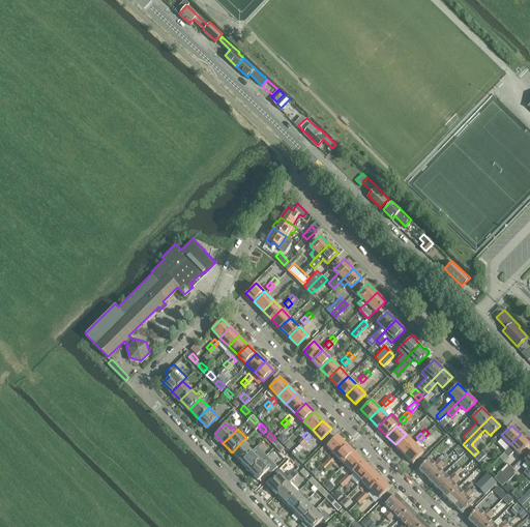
[(395,444),(404,454),(414,443),(406,434),(395,444)]
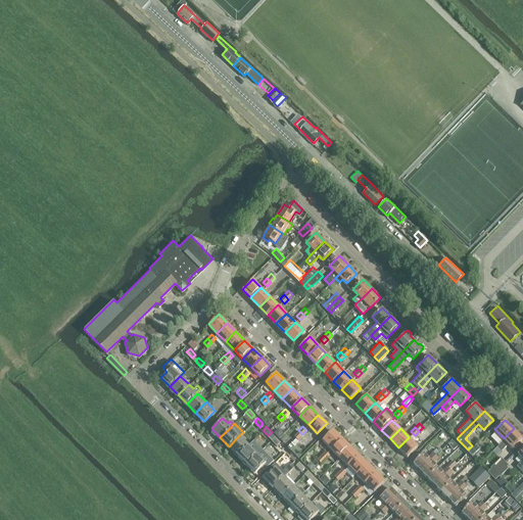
[(514,428),(504,438),(497,444),(502,448),(508,443),(512,447),(522,437),(514,428)]
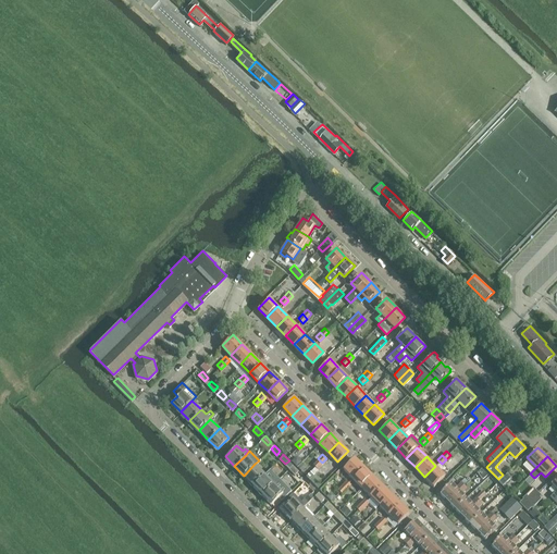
[(344,468),(353,477),(363,466),(354,457),(344,468)]
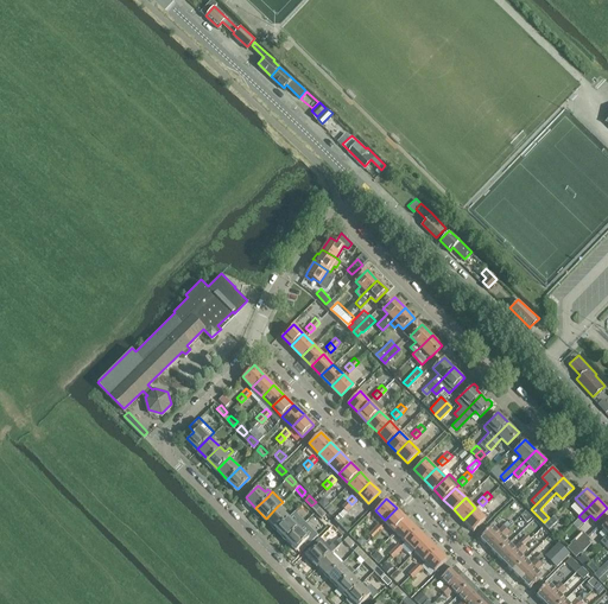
[(352,504),(347,500),(342,504),(347,509),(352,504)]
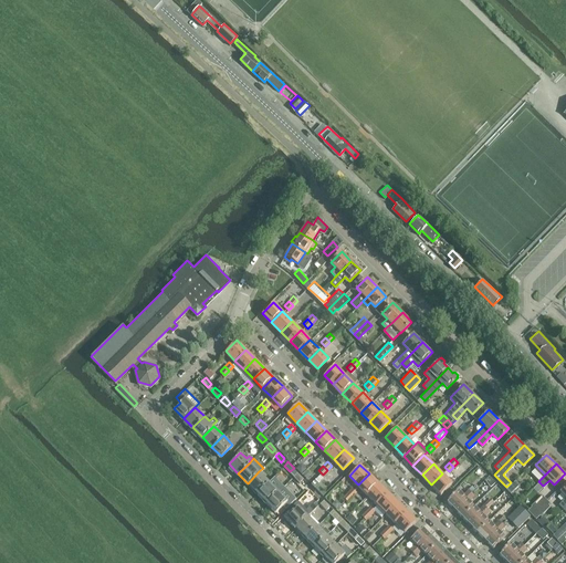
[(483,468),(478,472),(484,479),(485,478),(490,473),(483,468)]
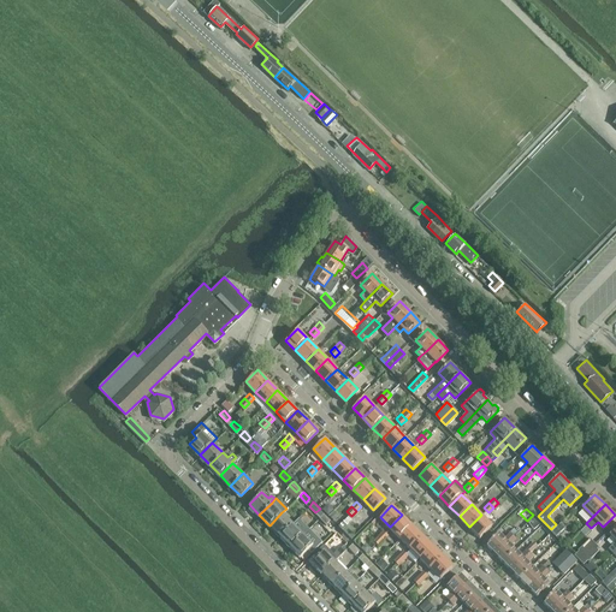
[(270,526),(279,535),(292,523),(282,512),(270,526)]
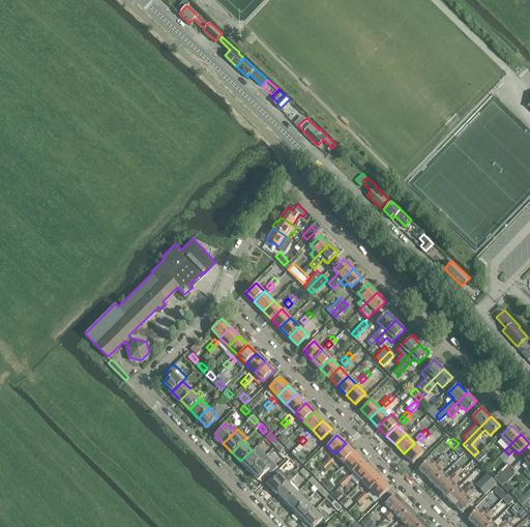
[(274,444),(281,450),(284,446),(278,441),(274,444)]
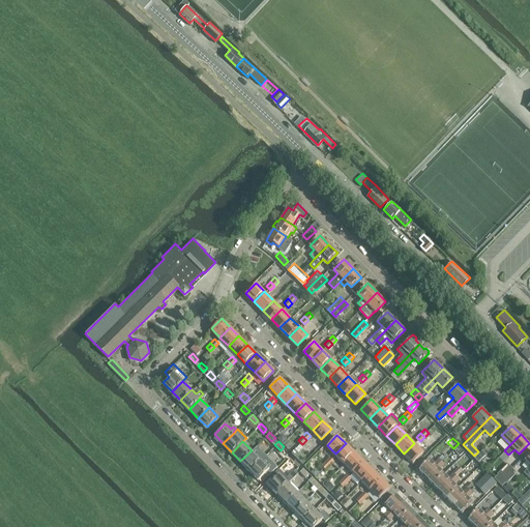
[(287,457),(273,443),(265,451),(280,465),(287,457)]
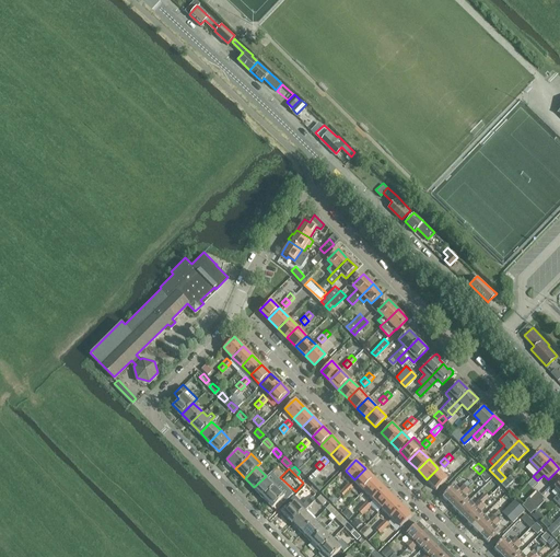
[(354,479),(363,488),(374,478),(365,468),(354,479)]
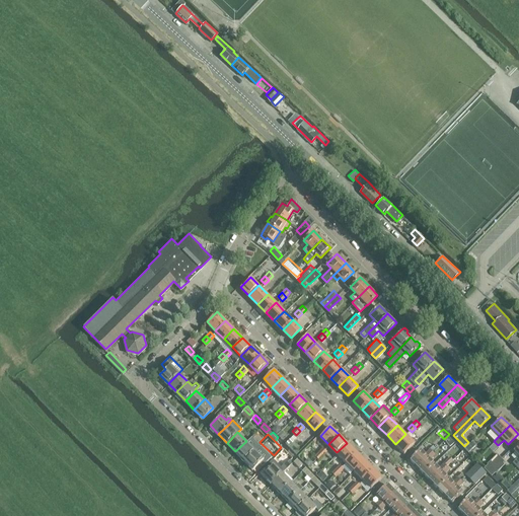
[(405,434),(395,444),(403,452),(414,442),(405,434)]
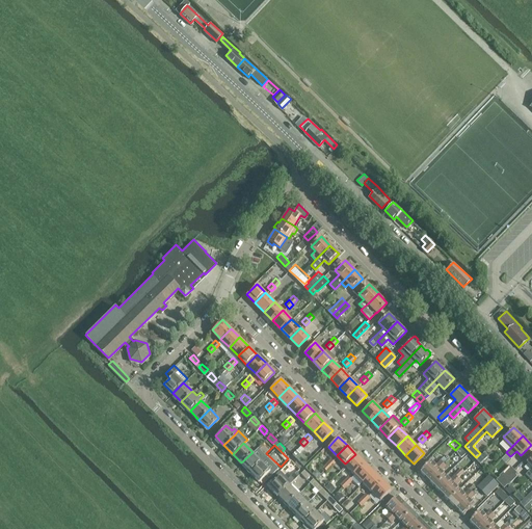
[(456,449),(461,456),(467,451),(460,445),(456,449)]
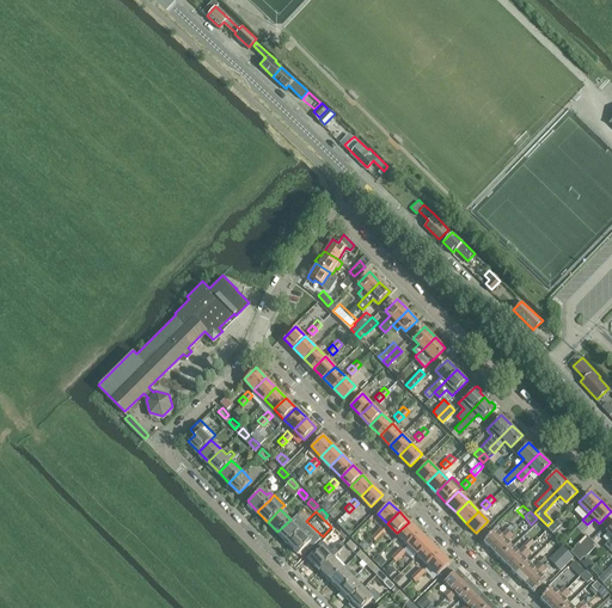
[(349,532),(353,528),(342,517),(338,520),(349,532)]
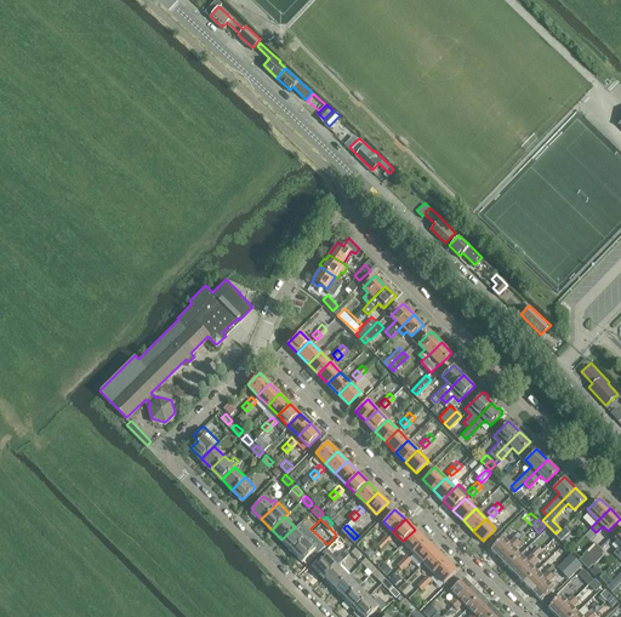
[(560,529),(556,533),(563,541),(567,536),(565,535),(570,529),(565,525),(560,529)]
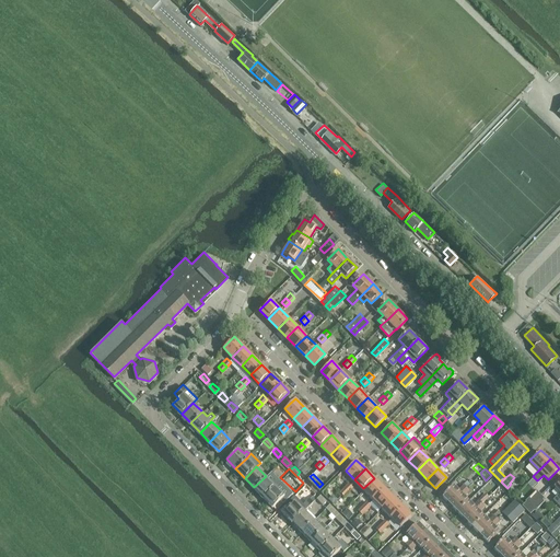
[(254,487),(264,497),(275,485),(266,476),(254,487)]
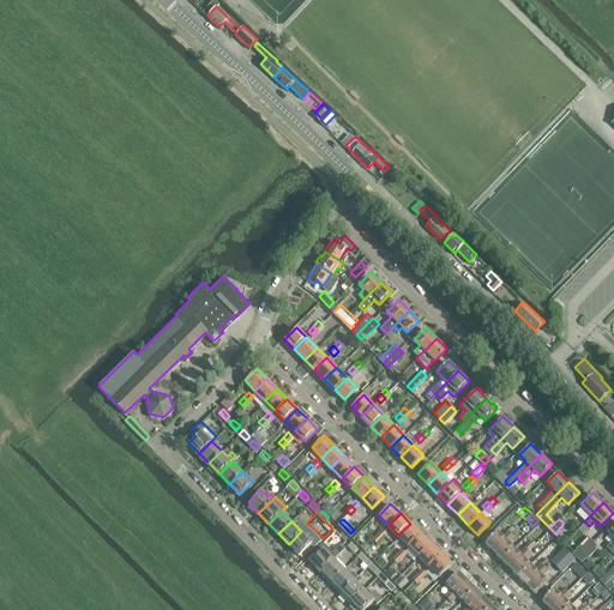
[(493,550),(501,559),(513,547),(509,542),(515,536),(516,537),(527,525),(522,521),(511,532),(493,550)]
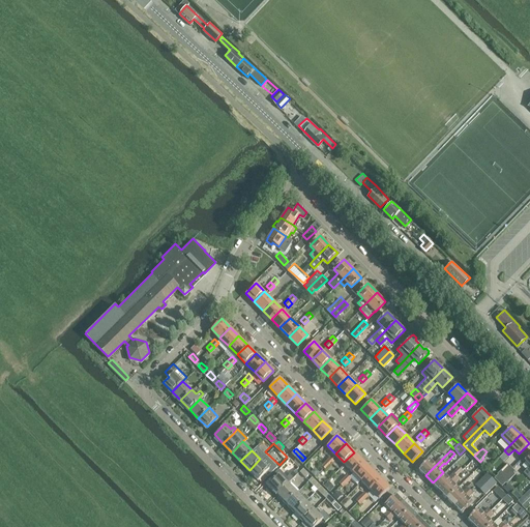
[(344,462),(353,471),(363,461),(354,452),(344,462)]
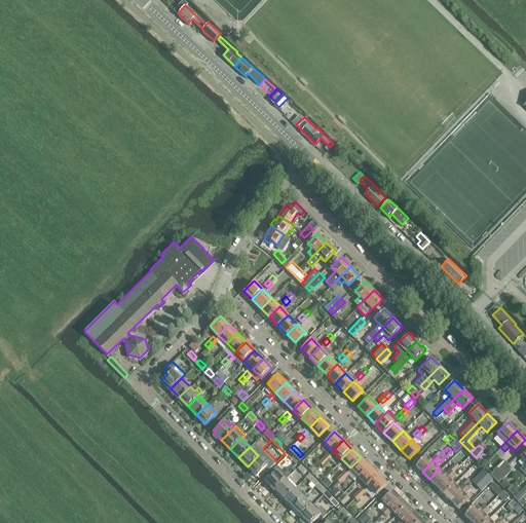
[(327,452),(323,456),(327,460),(331,456),(327,452)]
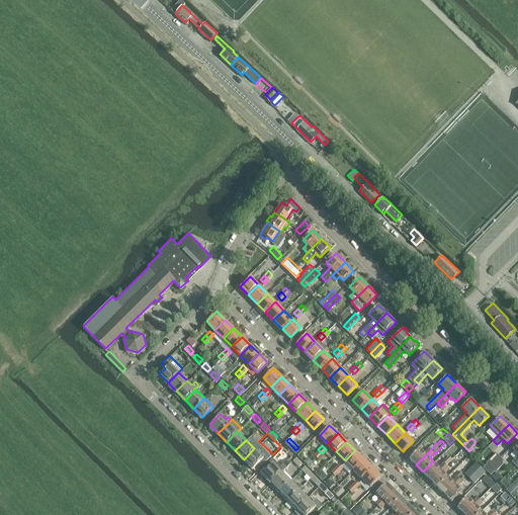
[(409,457),(416,464),(431,449),(429,446),(423,451),(419,447),(409,457)]
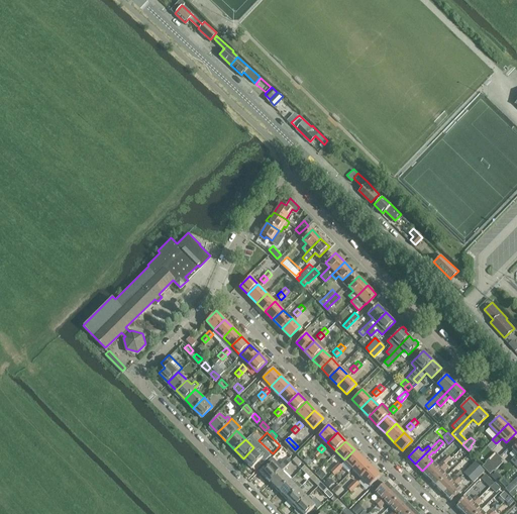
[(253,447),(243,458),(251,467),(263,456),(253,447)]
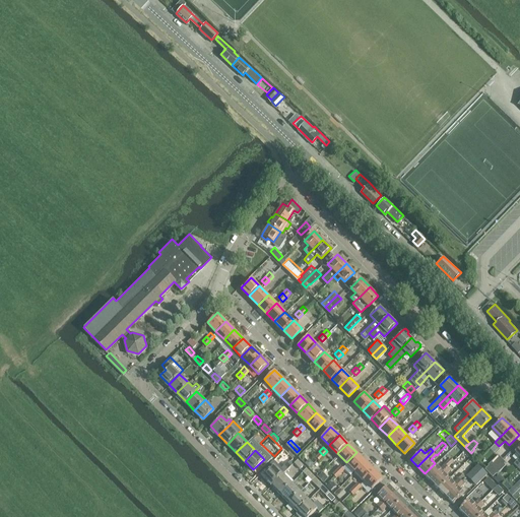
[(323,455),(319,451),(315,455),(319,459),(323,455)]
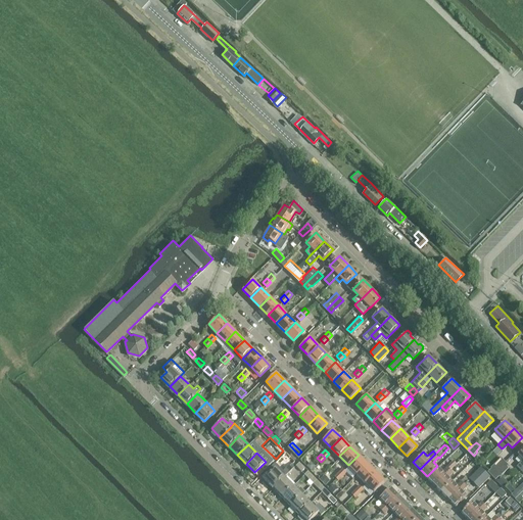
[(348,465),(357,473),(367,463),(359,455),(348,465)]
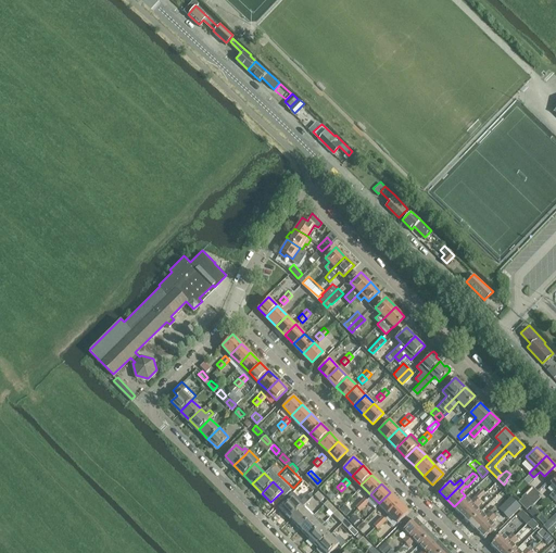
[(462,514),(484,491),(488,488),(484,485),(469,500),(465,495),(454,506),(462,514)]
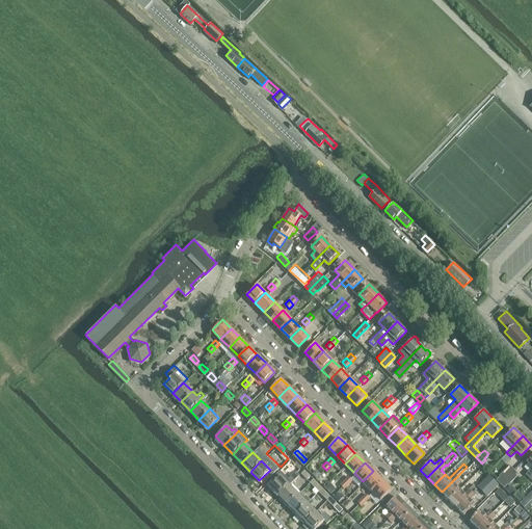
[(496,478),(500,482),(514,468),(509,464),(499,474),(500,474),(496,478)]
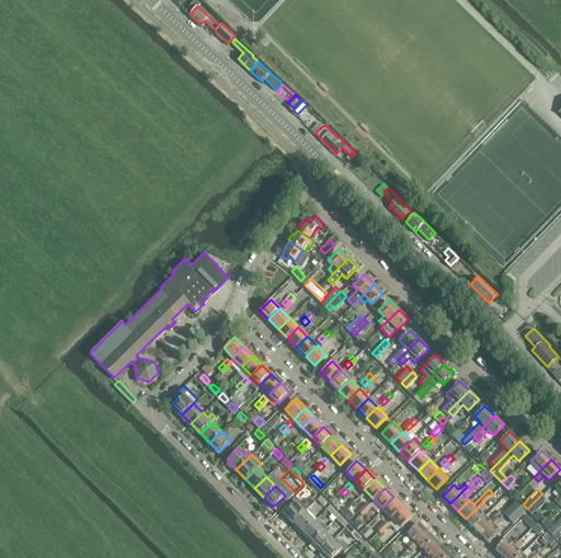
[(542,493),(527,509),(531,512),(535,509),(536,510),(547,499),(542,493)]
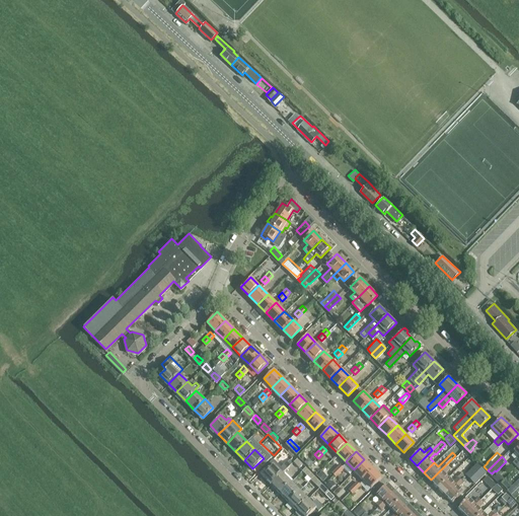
[(271,483),(282,472),(290,463),(287,460),(281,465),(273,457),(266,465),(268,467),(263,473),(271,483)]
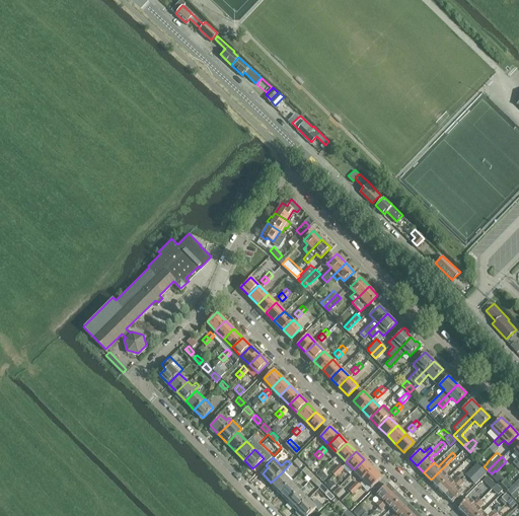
[(293,460),(299,466),(302,462),(297,457),(293,460)]
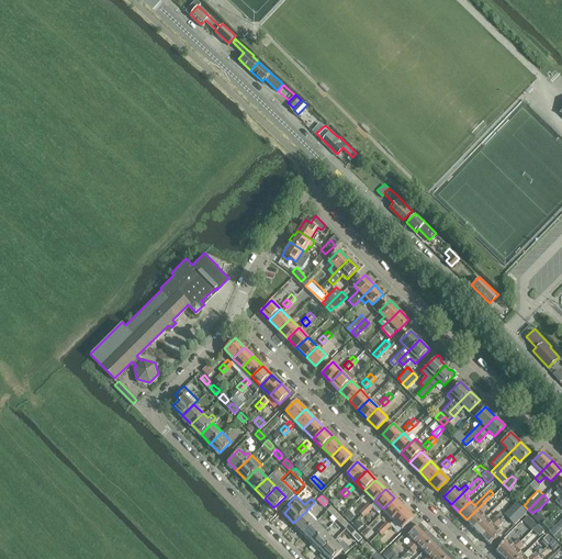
[(467,520),(474,527),(485,516),(481,512),(493,500),(490,496),(467,520)]
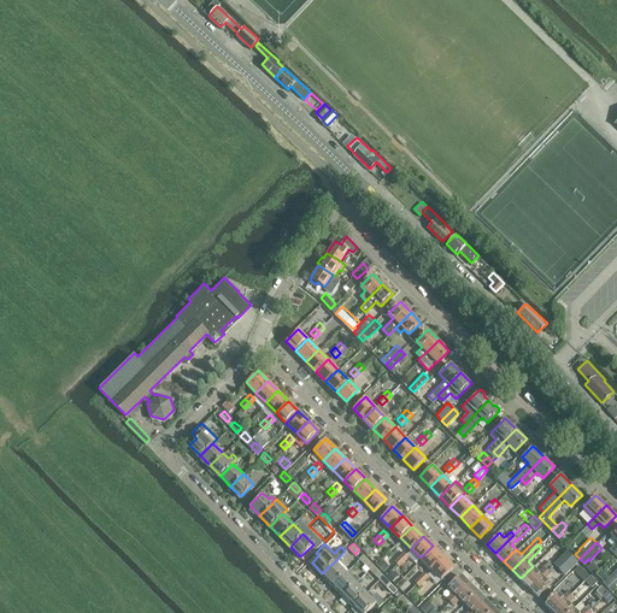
[(421,558),(430,569),(442,556),(433,546),(421,558)]
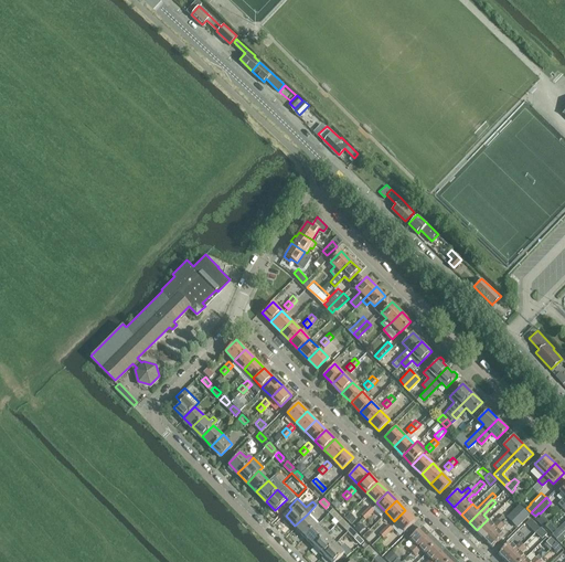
[(370,504),(365,508),(370,512),(374,508),(370,504)]
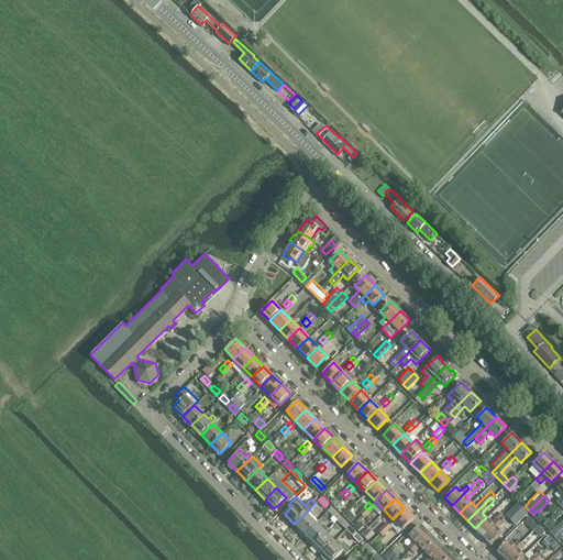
[(328,509),(333,515),(338,512),(331,505),(328,509)]
